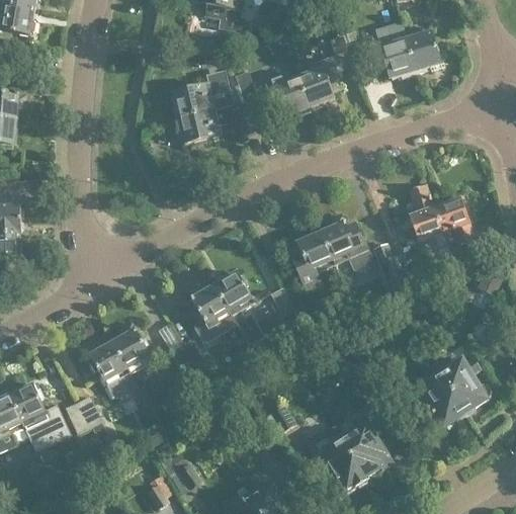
[(0,4),(32,9),(34,0),(0,0),(0,3),(0,4)]
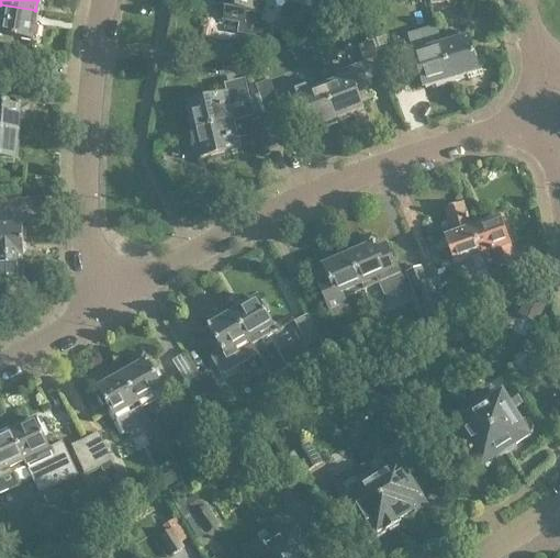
[(239,19),(237,30),(264,34),(266,20),(259,19),(261,0),(215,0),(215,3),(225,6),(223,17),(239,19)]
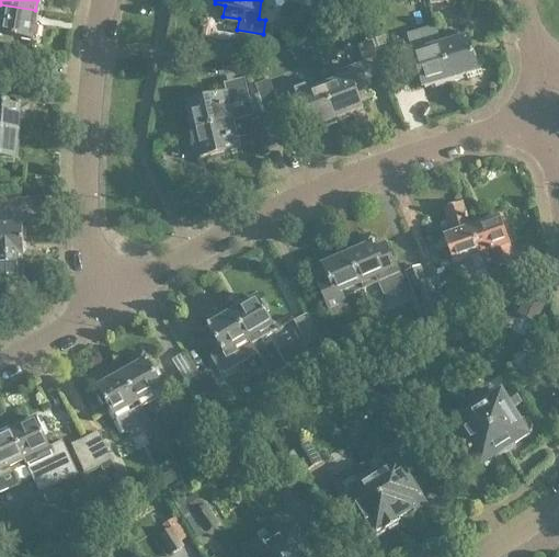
[(35,10),(0,4),(0,3),(0,37),(10,40),(11,34),(31,38),(32,33),(34,34),(36,23),(34,22),(35,10)]
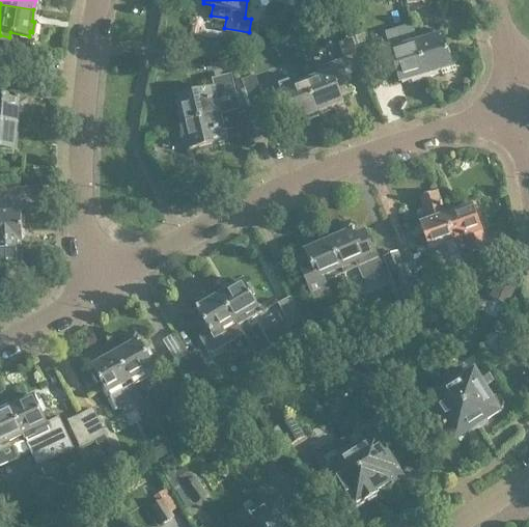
[(284,25),(280,12),(257,22),(262,33),(284,25)]
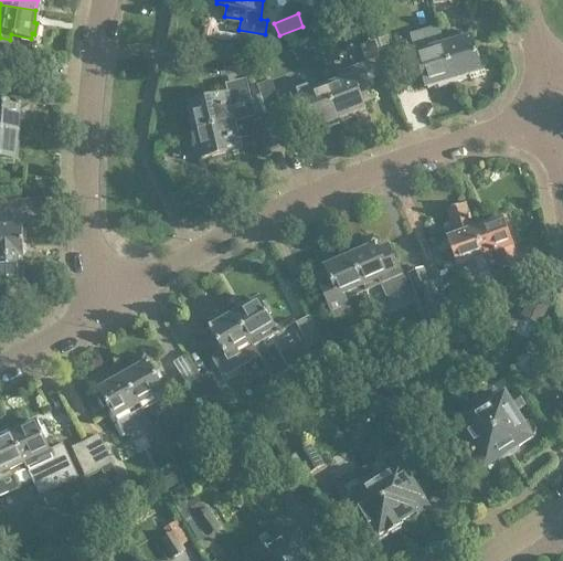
[(425,85),(434,83),(437,82),(437,84),(453,80),(442,43),(436,23),(412,30),(416,45),(413,46),(425,85)]
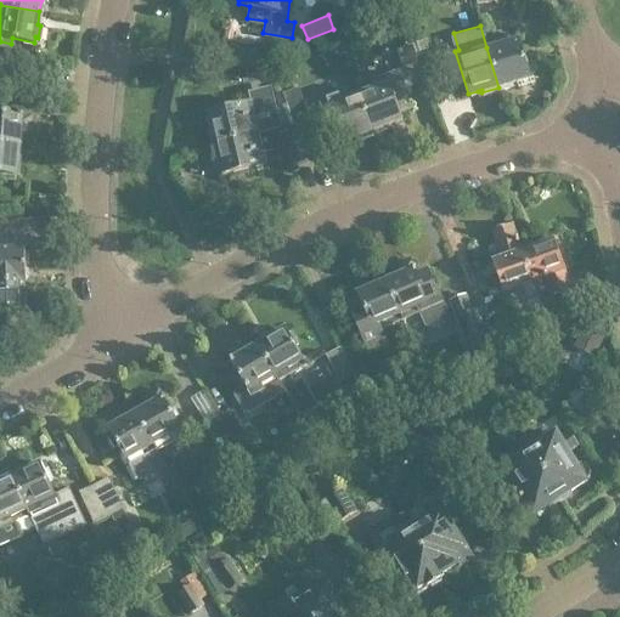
[(450,52),(445,37),(444,32),(434,34),(440,55),(450,52)]
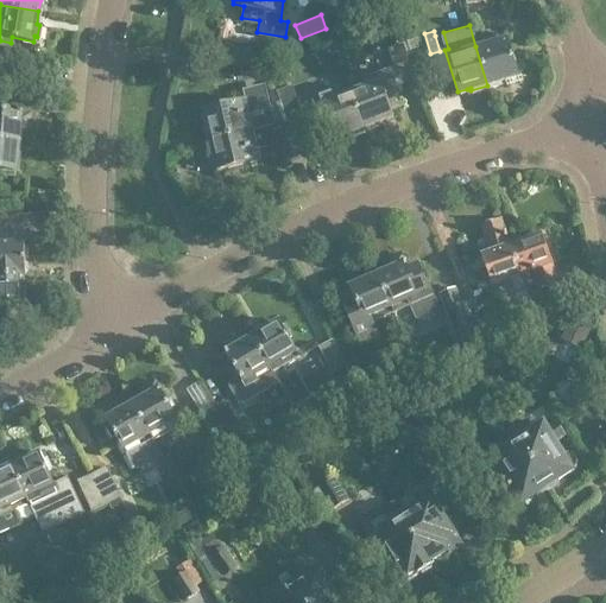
[(492,40),(475,46),(487,86),(504,80),(503,77),(516,74),(503,31),(491,36),(492,40)]
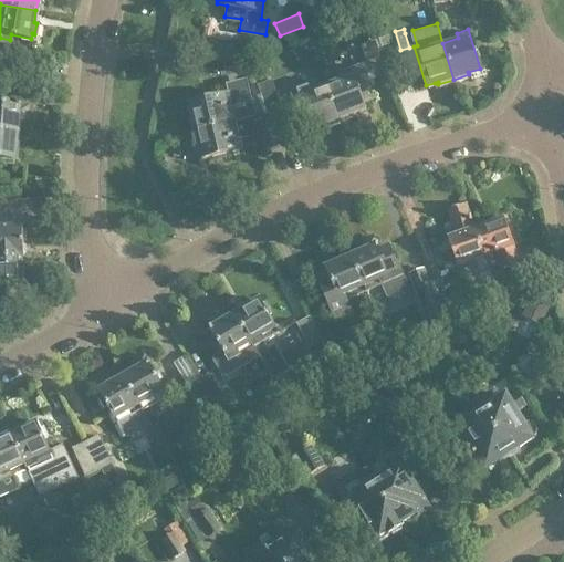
[(386,32),(373,38),(383,64),(396,59),(386,32)]
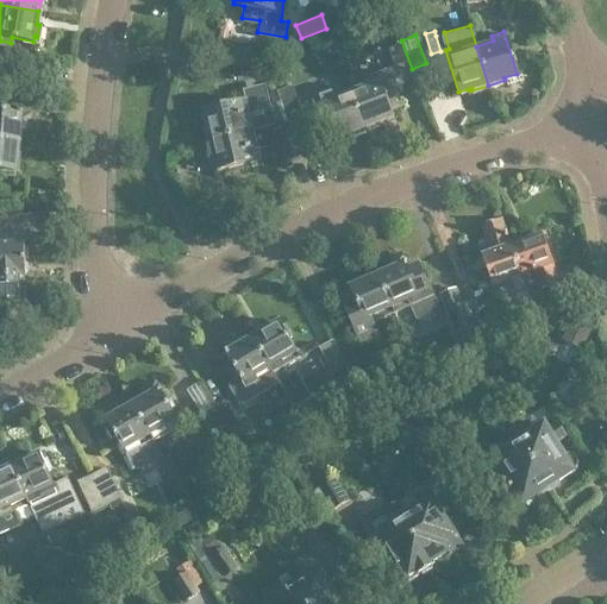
[(415,76),(412,69),(401,41),(387,46),(393,63),(374,70),(375,73),(363,77),(365,83),(349,89),(363,129),(380,123),(379,119),(392,114),(389,107),(400,102),(394,85),(415,76)]
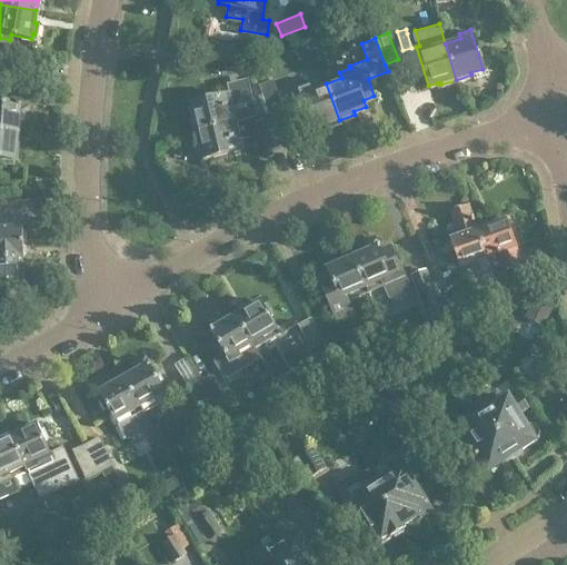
[(231,58),(231,41),(202,42),(202,58),(231,58)]
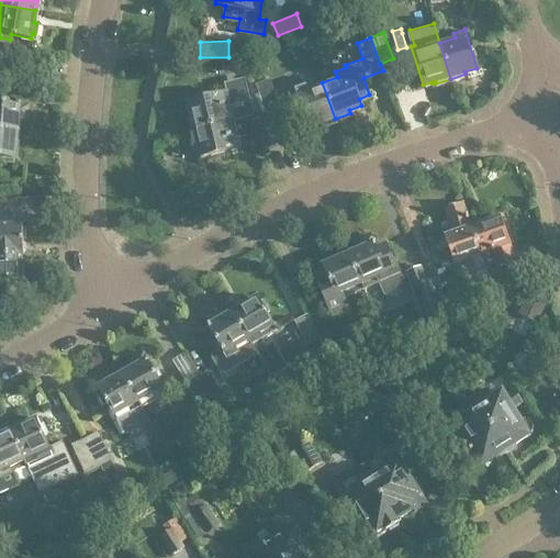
[(335,119),(322,82),(306,88),(304,82),(273,95),(268,76),(255,81),(265,109),(265,110),(266,109),(267,114),(288,107),(292,119),(303,114),(308,126),(320,122),(321,124),(335,119)]
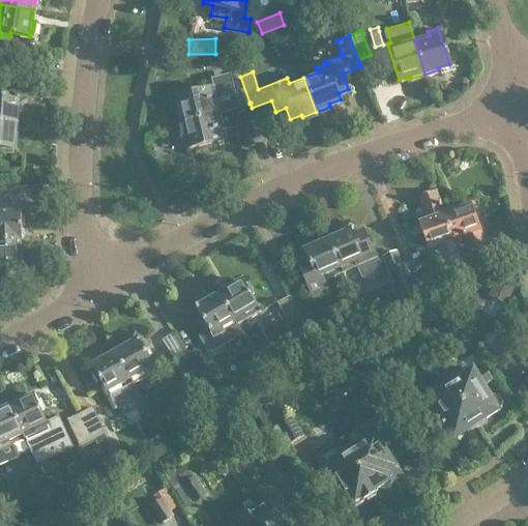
[(236,107),(229,75),(210,79),(211,85),(175,94),(178,107),(175,107),(178,120),(212,112),(212,113),(229,109),(236,107)]
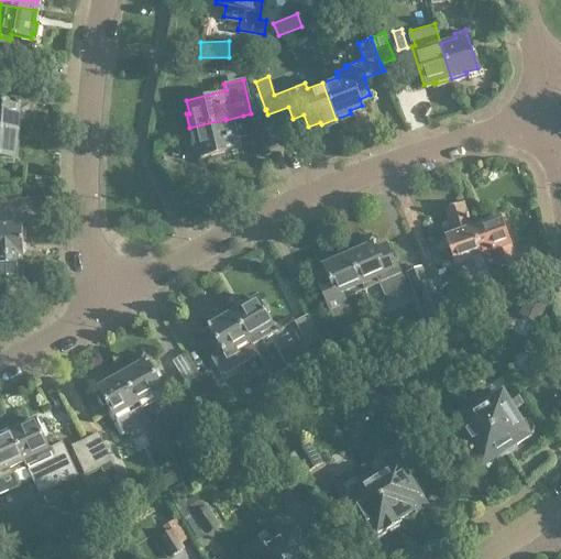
[(0,128),(18,130),(19,116),(26,117),(28,101),(0,98),(0,128)]
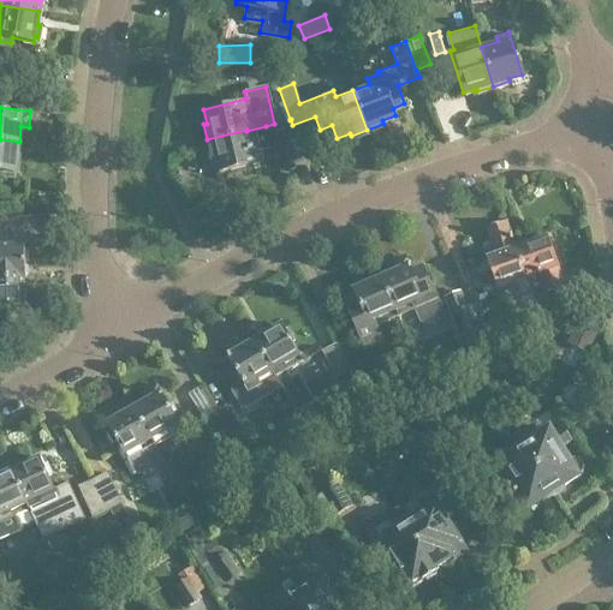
[(292,126),(292,125),(275,131),(287,160),(303,154),(291,126),(292,126)]
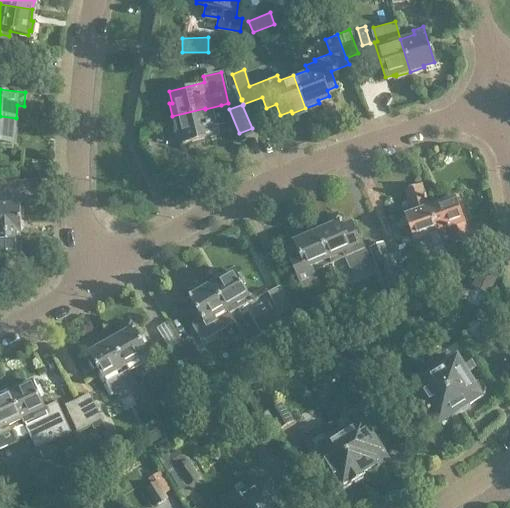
[(205,108),(172,116),(176,130),(179,129),(182,141),(218,132),(215,122),(225,119),(221,105),(205,109),(205,108)]
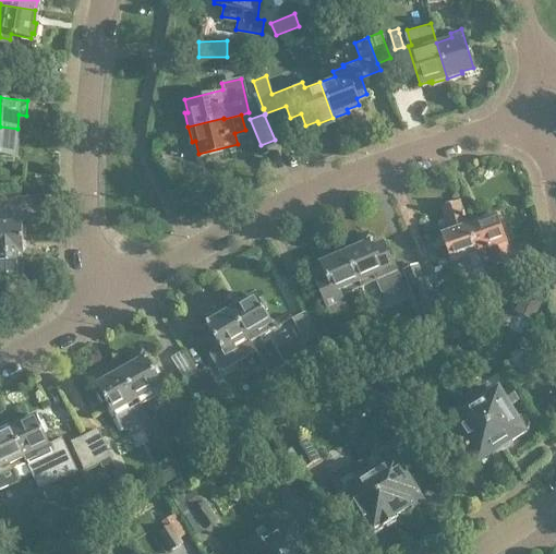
[(17,129),(0,127),(0,154),(0,157),(13,158),(13,155),(15,156),(17,129)]
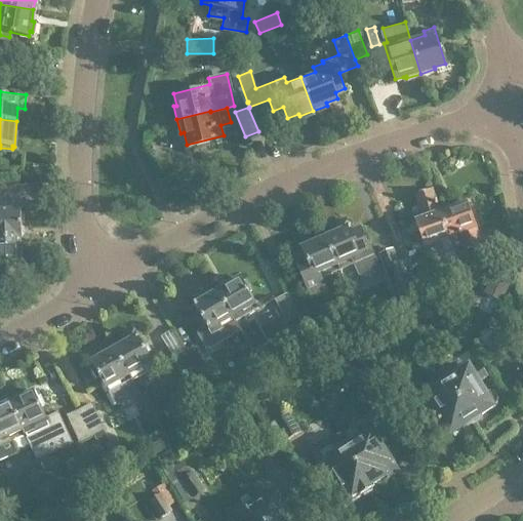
[(455,255),(440,209),(439,209),(436,202),(437,202),(435,198),(431,187),(413,193),(421,216),(415,218),(424,243),(439,238),(446,258),(455,255)]
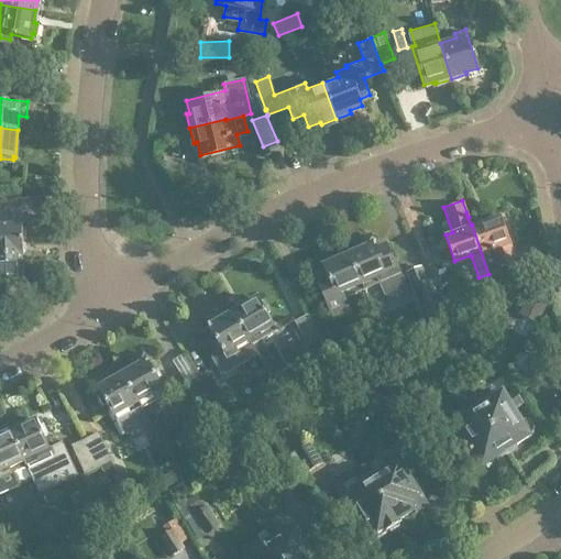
[(504,282),(498,264),(516,259),(501,215),(472,225),(488,274),(493,285),(488,287),(494,302),(516,294),(510,280),(504,282)]
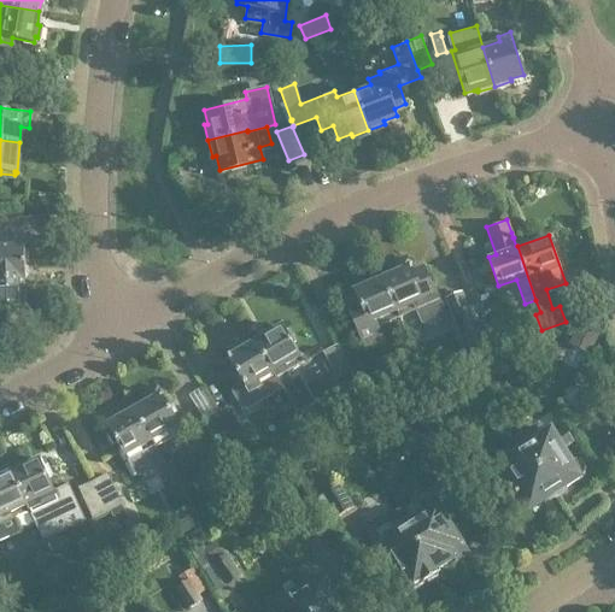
[(0,277),(23,277),(24,277),(23,262),(25,262),(25,247),(23,247),(23,243),(0,245),(0,277)]
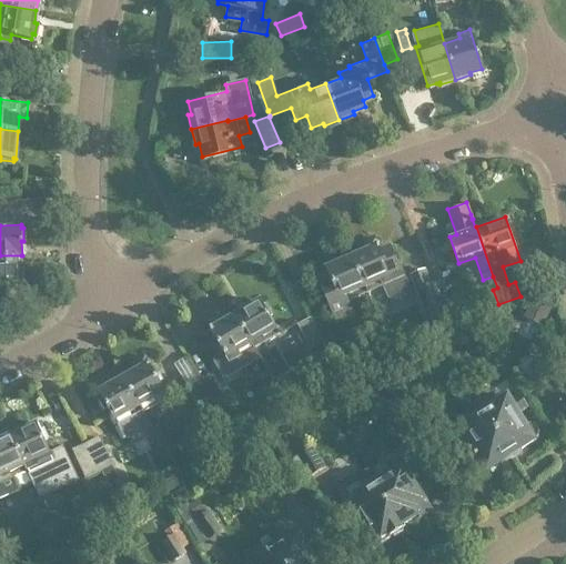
[(378,242),(375,234),(361,241),(364,249),(351,253),(366,290),(381,283),(385,295),(391,298),(410,290),(390,243),(381,248),(378,242)]
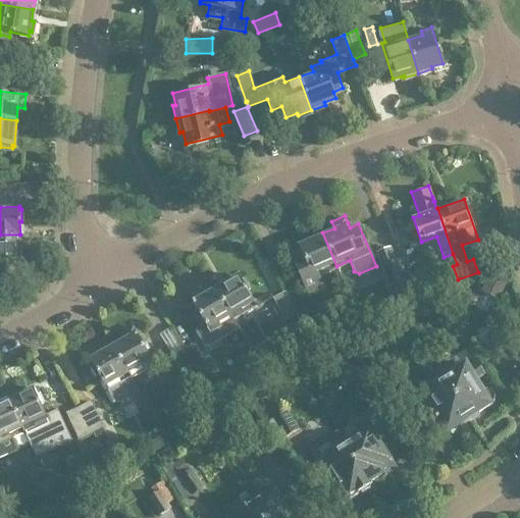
[(318,273),(336,266),(322,232),(298,244),(301,249),(291,254),(307,292),(323,285),(318,273)]
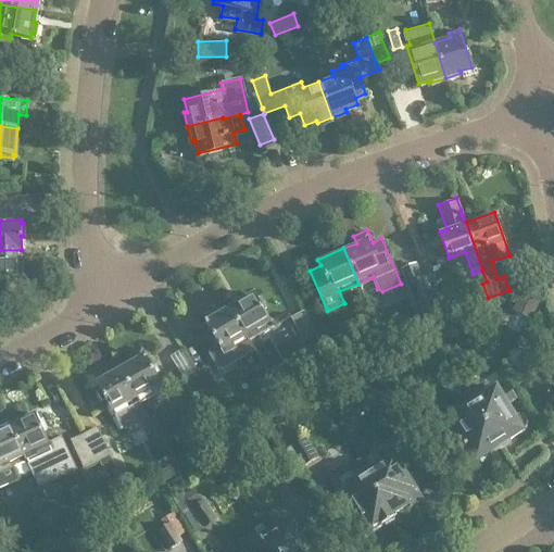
[(0,289),(7,289),(7,278),(21,277),(21,250),(0,250),(0,289)]
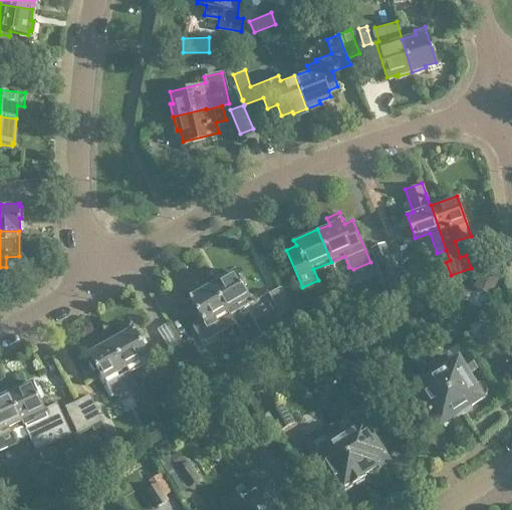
[(391,272),(389,268),(394,266),(384,241),(371,245),(384,275),(391,272)]
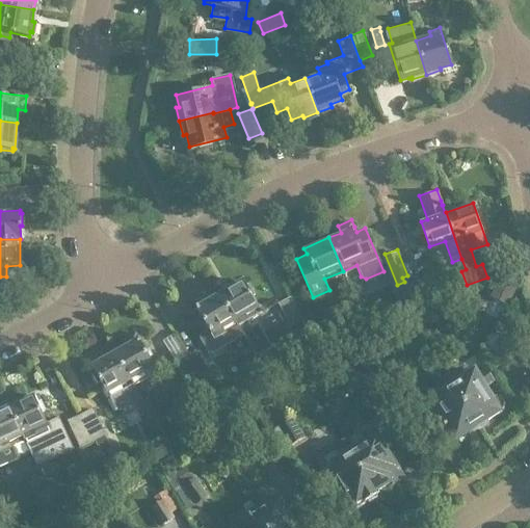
[(421,269),(409,274),(417,295),(429,291),(421,269)]
